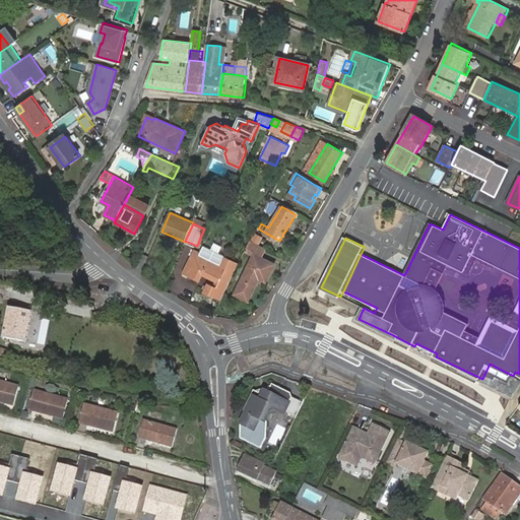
[(265,247),(251,241),(246,250),(256,255),(237,294),(249,300),(259,277),(266,280),(274,263),(261,257),(265,247)]
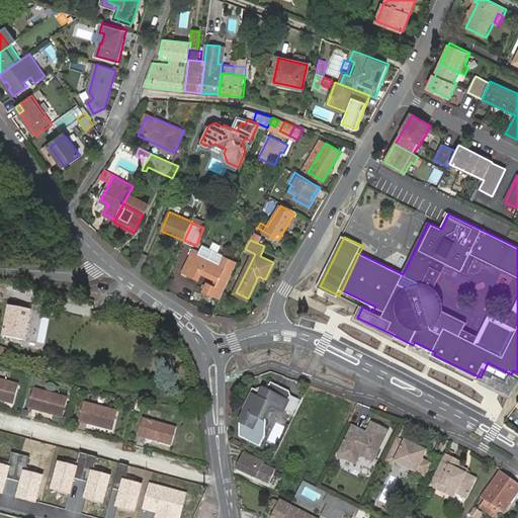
[(221,300),(239,262),(225,256),(220,264),(198,254),(200,252),(194,249),(183,272),(199,280),(202,274),(217,281),(219,282),(217,287),(213,286),(207,282),(203,291),(221,300)]
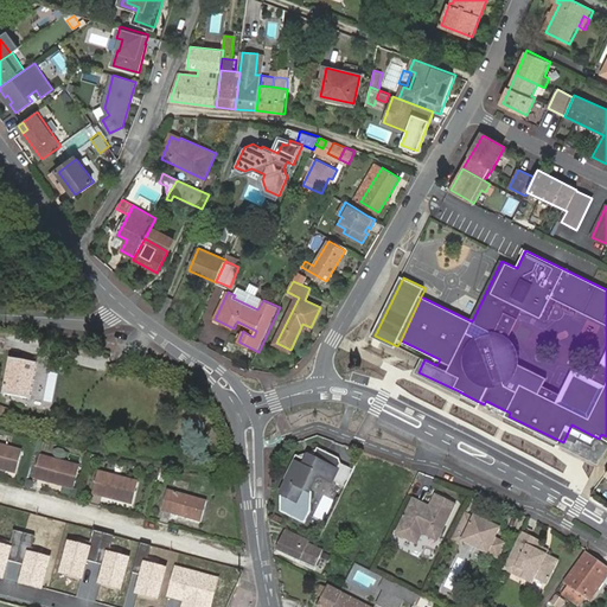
[(397,346),(375,336),(374,338),(396,349),(397,346)]
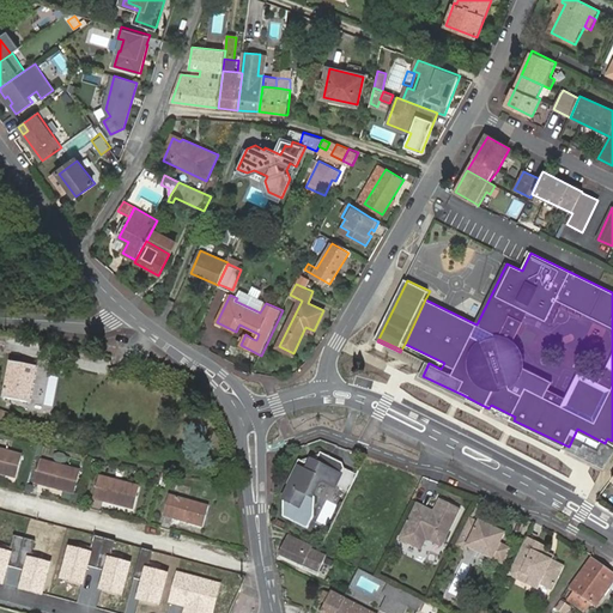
[(91,358),(90,371),(110,372),(111,359),(91,358)]
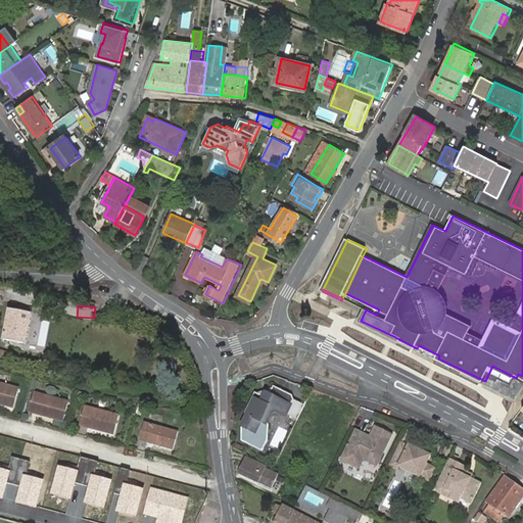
[(8,308),(2,340),(25,344),(31,314),(8,308)]
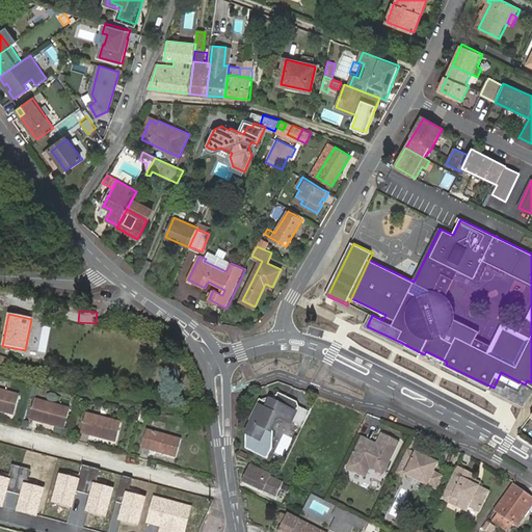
[(501,372),(494,388),(527,404),(531,395),(531,382),(527,380),(525,384),(501,372)]
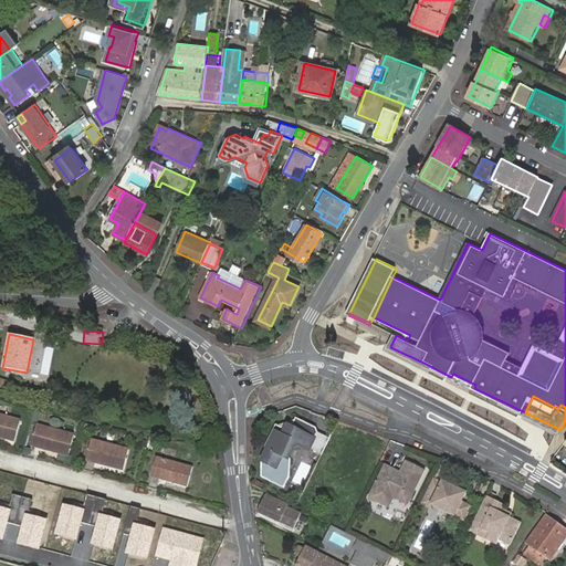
[(263,459),(262,473),(285,484),(291,473),(292,456),(290,454),(297,440),(311,447),(312,444),(323,450),(331,435),(318,429),(317,423),(297,413),(294,420),(282,423),(276,421),(266,444),(269,446),(263,459)]
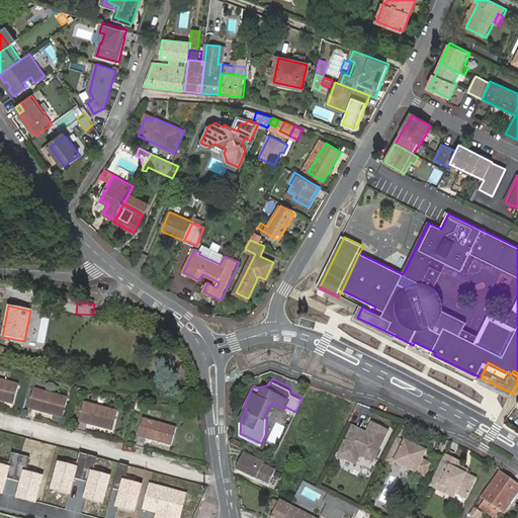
[(0,379),(0,399),(14,403),(18,384),(0,379)]
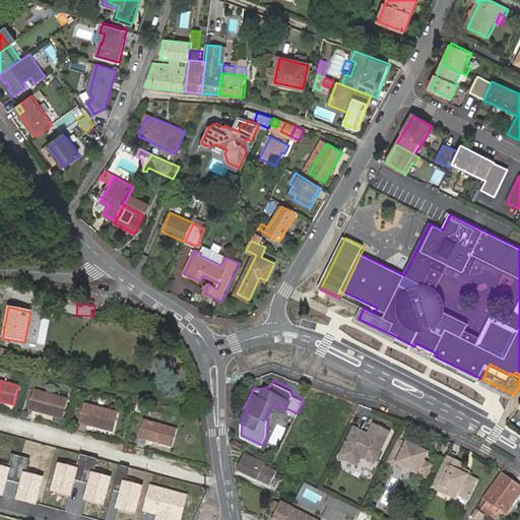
[(35,390),(29,408),(63,417),(67,399),(35,390)]
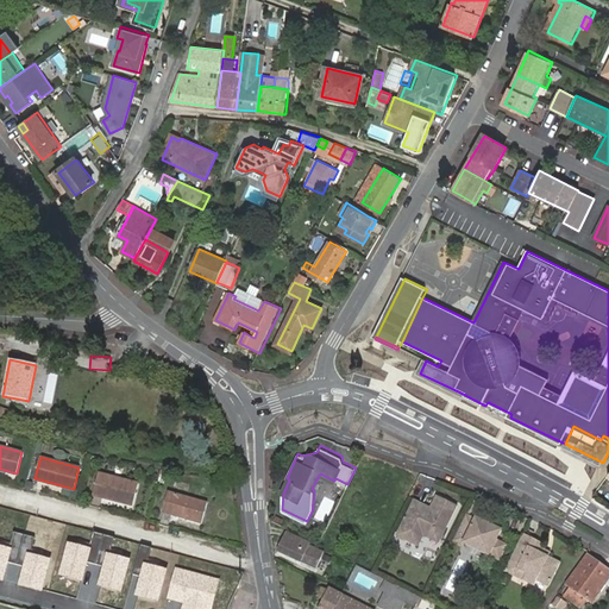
[(99,473),(93,494),(133,506),(139,485),(99,473)]
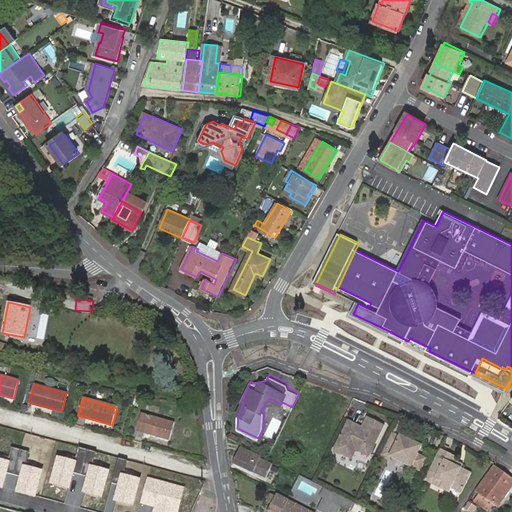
[(140,414),(136,431),(169,441),(174,423),(140,414)]
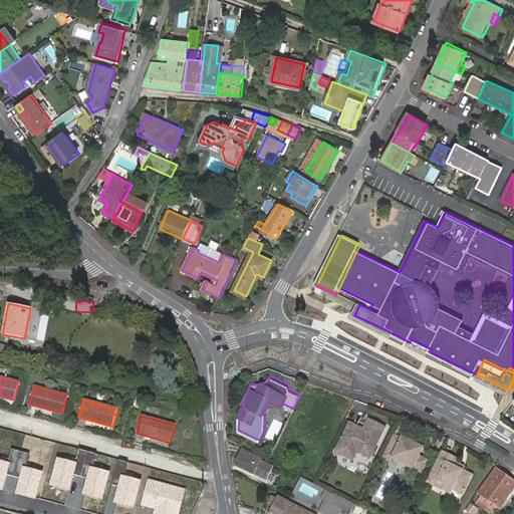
[(359,428),(361,425),(350,420),(335,451),(353,459),(358,450),(371,457),(388,426),(369,417),(364,427),(363,430),(359,428)]
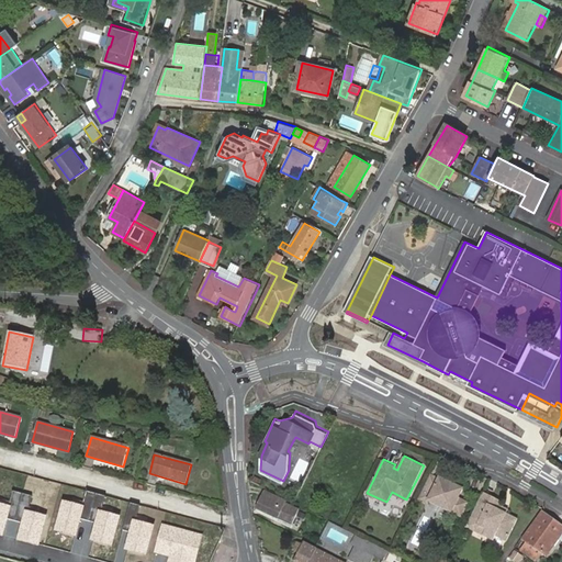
[(431,473),(419,498),(428,503),(429,501),(462,517),(471,502),(461,496),(465,487),(442,475),(441,478),(431,473)]
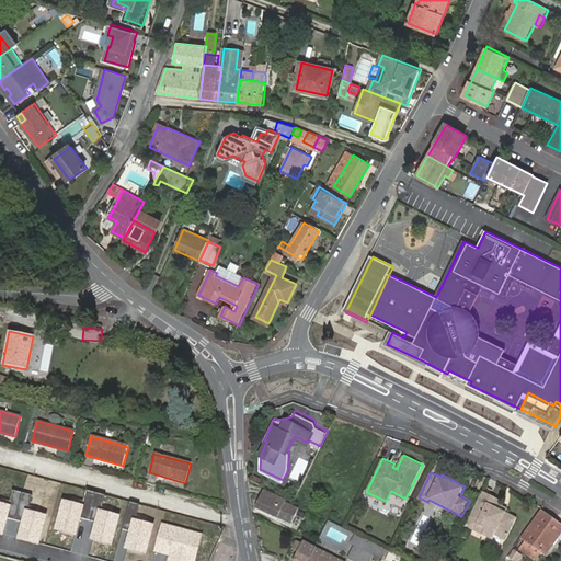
[(31,494),(11,489),(7,504),(0,502),(0,530),(1,531),(6,516),(22,521),(19,535),(37,539),(45,514),(27,508),(31,494)]
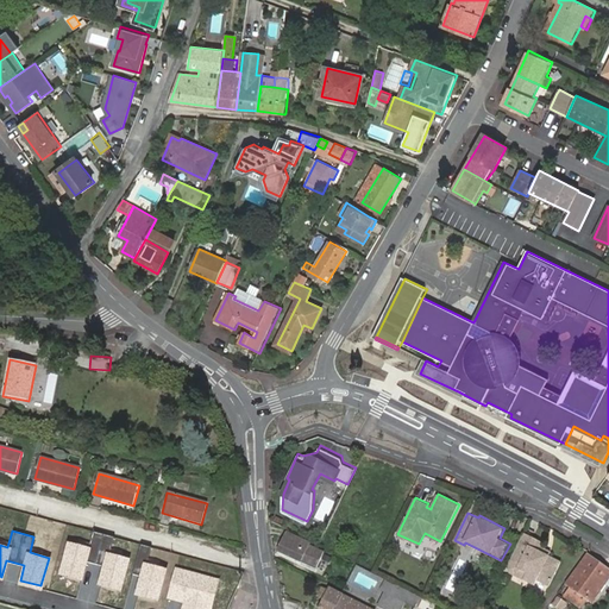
[(114,537),(92,531),(88,547),(68,542),(60,572),(82,578),(86,560),(105,566),(100,581),(121,586),(129,558),(110,553),(114,537)]
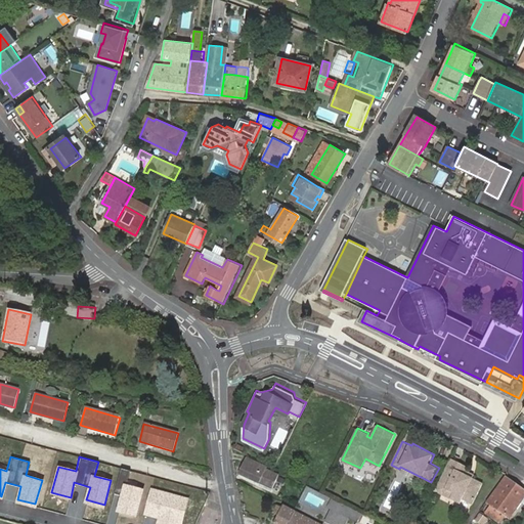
[(274,484),(278,476),(266,470),(266,468),(248,459),(241,474),(272,490),(274,484)]
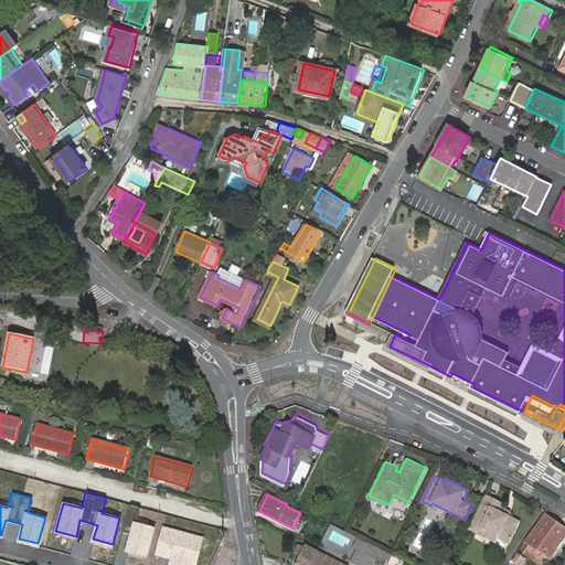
[(504,503),(486,494),(472,523),(481,528),(482,532),(489,534),(487,537),(497,543),(499,537),(510,543),(521,522),(511,516),(505,513),(507,510),(502,508),(504,503)]
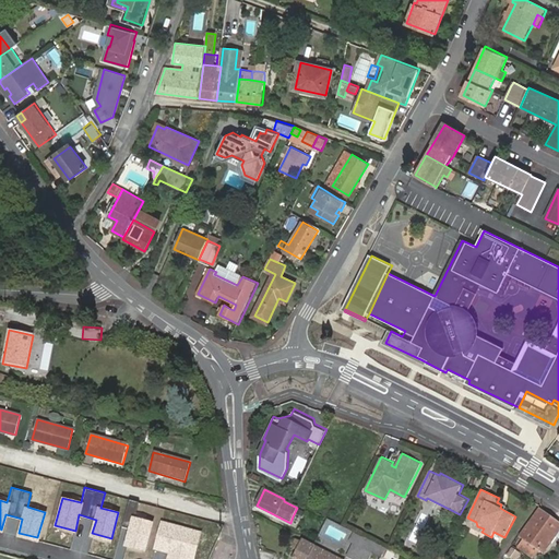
[(139,502),(129,499),(121,525),(131,528),(128,542),(145,546),(152,522),(135,518),(139,502)]
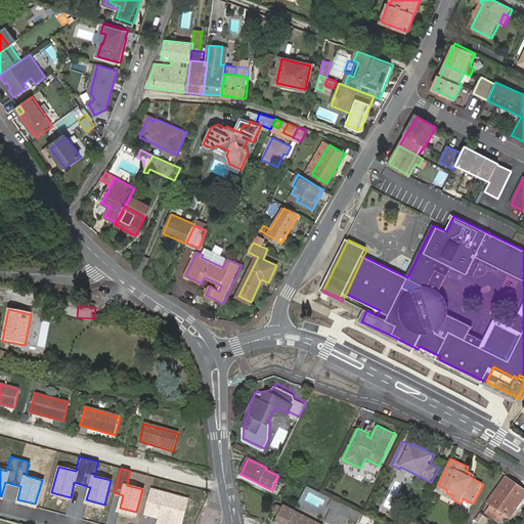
[(285,478),(278,476),(274,484),(280,486),(285,478)]
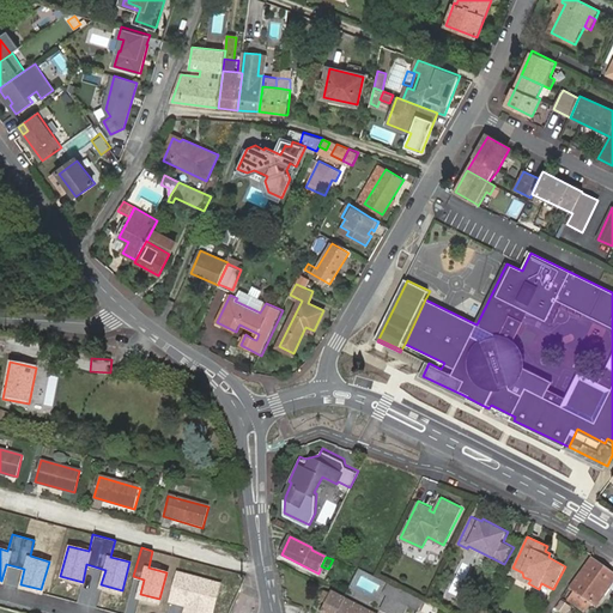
[(596,607),(612,582),(612,574),(592,559),(570,589),(596,607)]
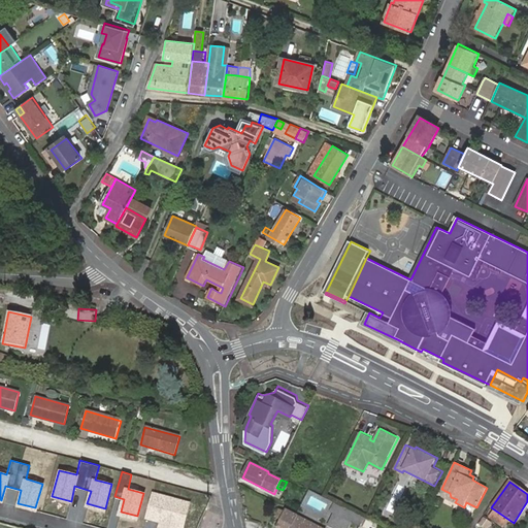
[(441,489),(438,494),(455,502),(457,499),(451,497),(450,493),(441,489)]
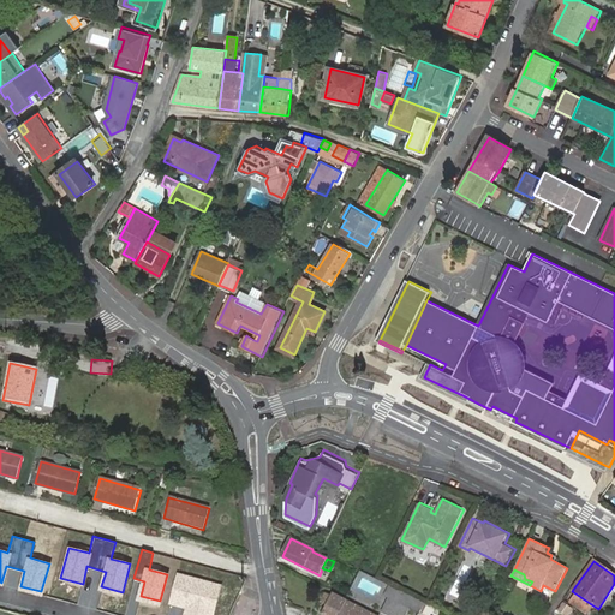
[(209,614),(219,585),(179,573),(172,599),(187,604),(184,614),(209,614)]
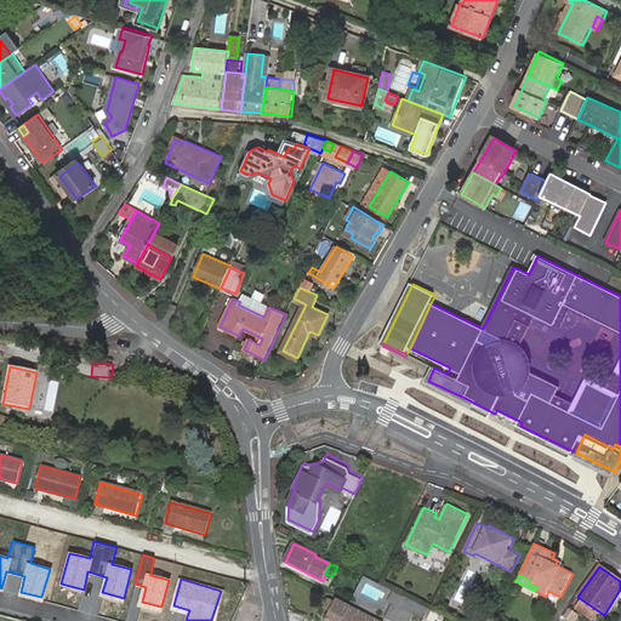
[(375,620),(335,600),(324,620),(375,620)]
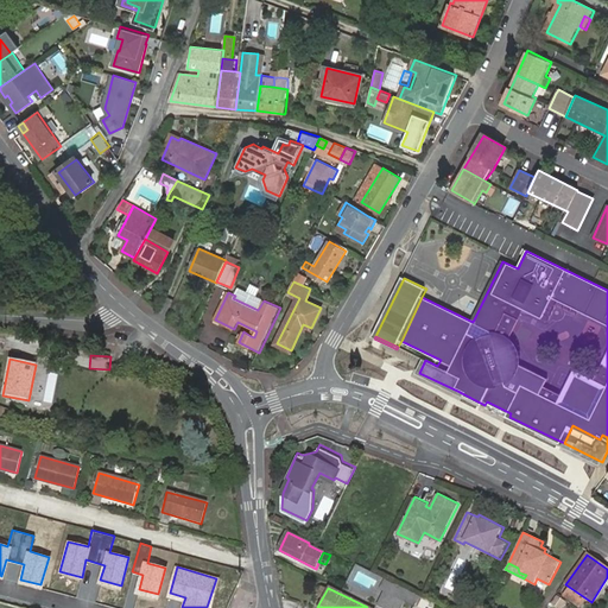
[(401,607),(405,602),(384,591),(377,606),(381,607),(401,607)]
